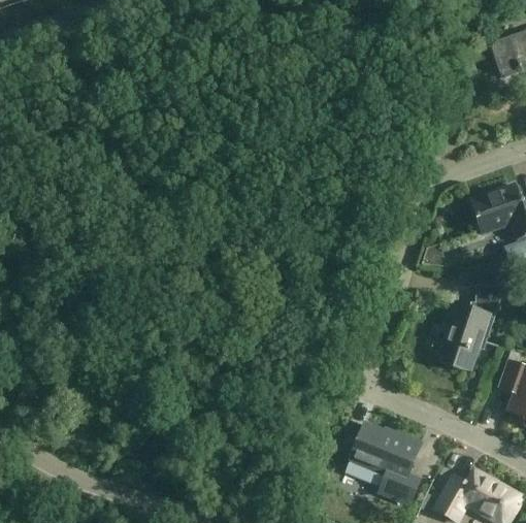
[(525,30),(492,42),(503,75),(522,69),(523,70),(525,69),(525,30)]
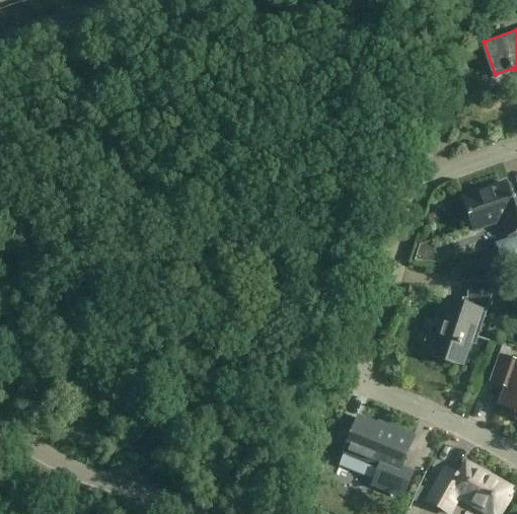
[(516,195),(514,196),(509,179),(463,196),(475,228),(504,218),(509,233),(511,233),(512,236),(499,241),(507,266),(516,262),(516,195)]
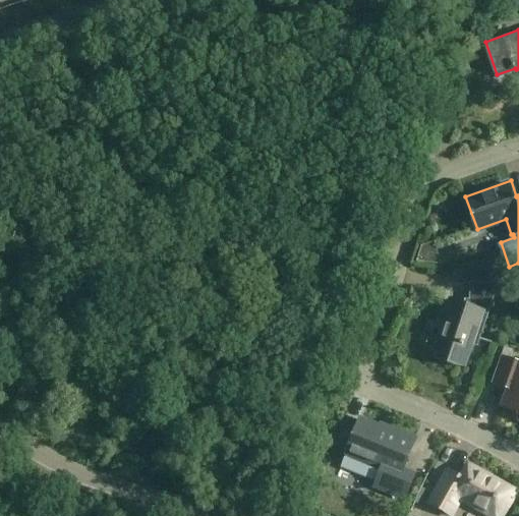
[(500,281),(471,279),(470,303),(457,299),(452,313),(447,311),(434,352),(467,363),(476,335),(493,340),(494,339),(481,336),(500,281)]
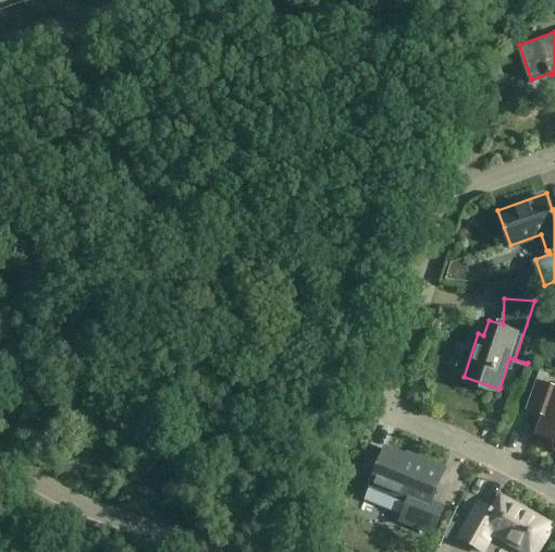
[(554,382),(538,377),(527,407),(543,413),(537,432),(547,436),(546,442),(554,448),(554,382)]
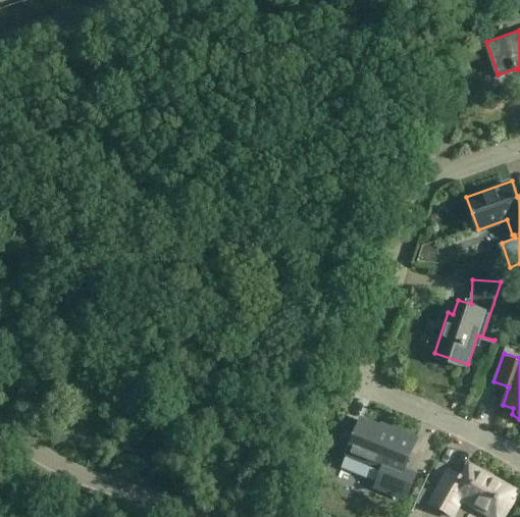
[(377,484),(407,496),(416,472),(405,468),(418,436),(382,422),(381,425),(363,417),(349,452),(384,466),(377,484)]
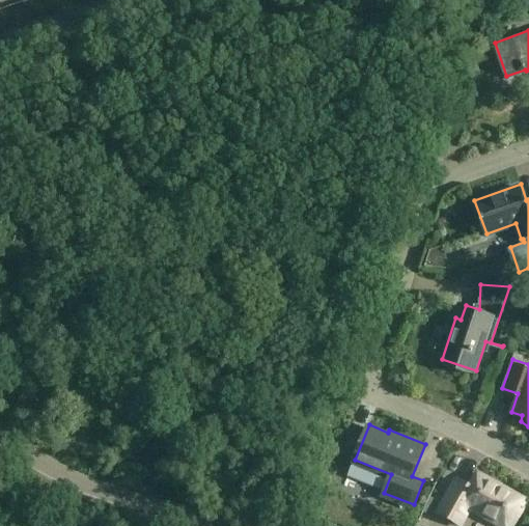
[(457,477),(439,510),(462,523),(471,505),(506,525),(507,525),(525,496),(478,470),(471,485),(457,477)]
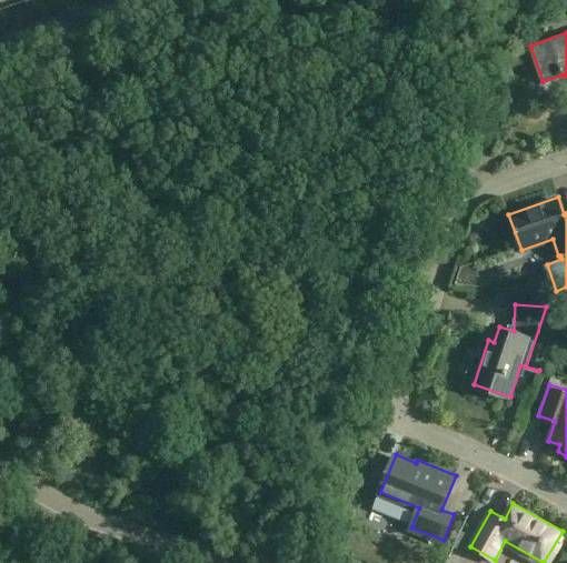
All buildings are outlined.
